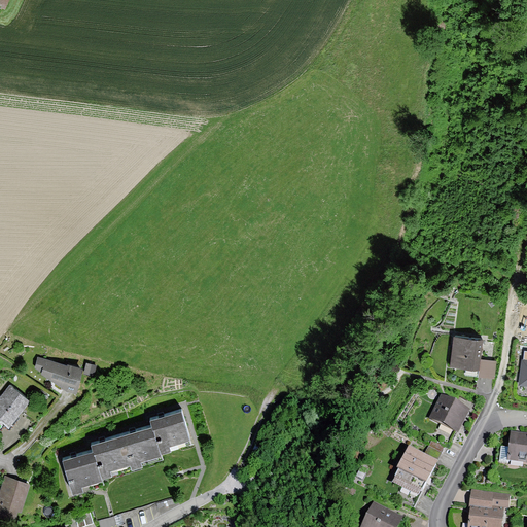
[(482,339),(455,335),(454,346),(456,346),(454,363),(479,365),(478,374),(485,375),(487,360),(480,359),(482,339)]
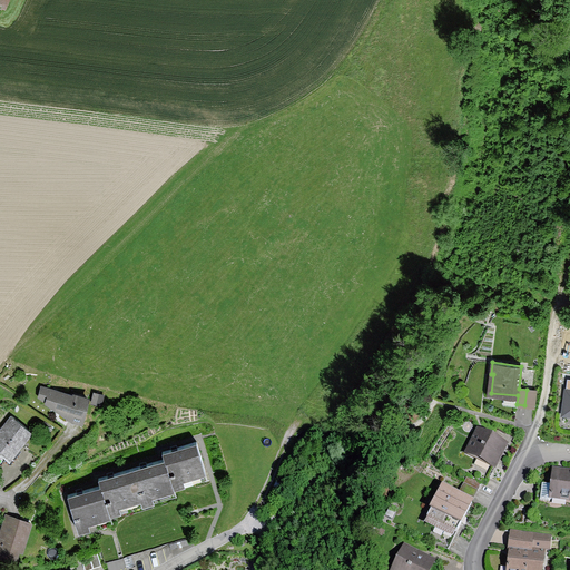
[(88,400),(50,390),(47,401),(72,418),(82,420),(88,400)]
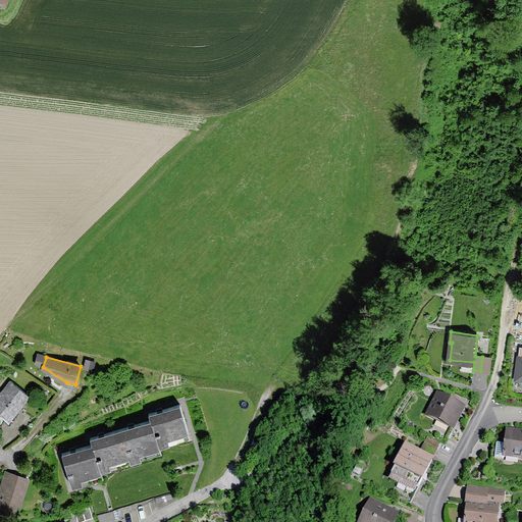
[(29,396),(11,381),(0,394),(0,421),(4,417),(8,421),(29,396)]
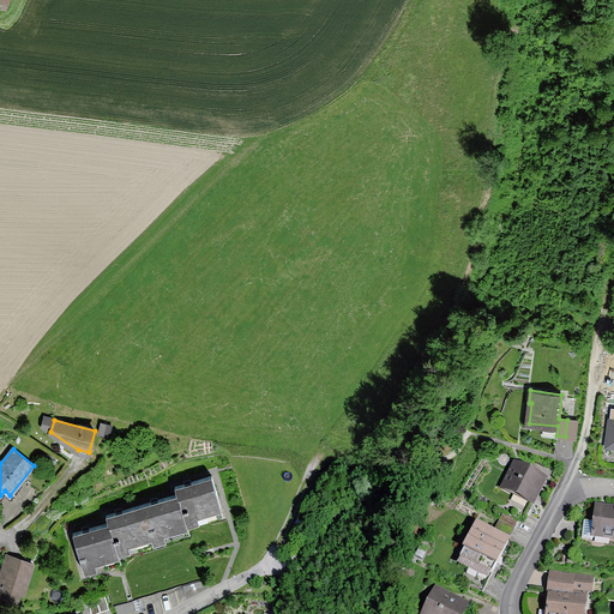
[(543,480),(516,465),(505,486),(533,500),(543,480)]
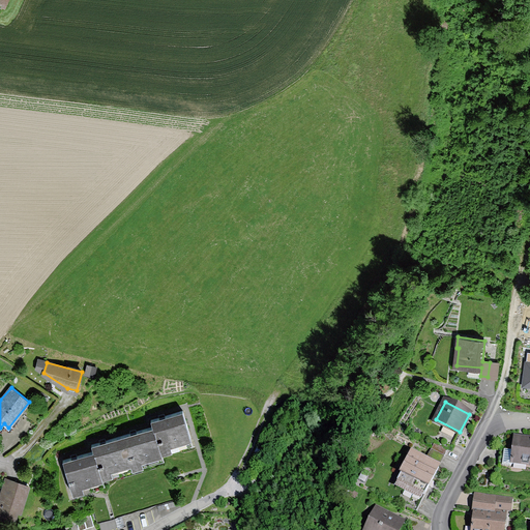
[(153,427),(160,453),(172,449),(170,443),(190,438),(182,411),(151,420),(153,427)]
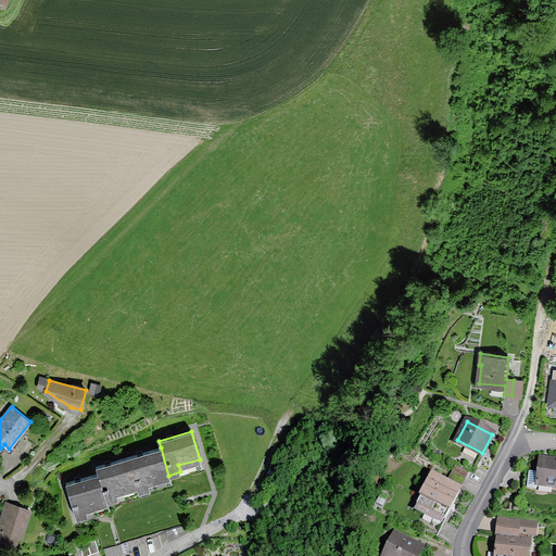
[(129,457),(137,484),(139,491),(150,488),(148,481),(168,476),(161,447),(129,457)]
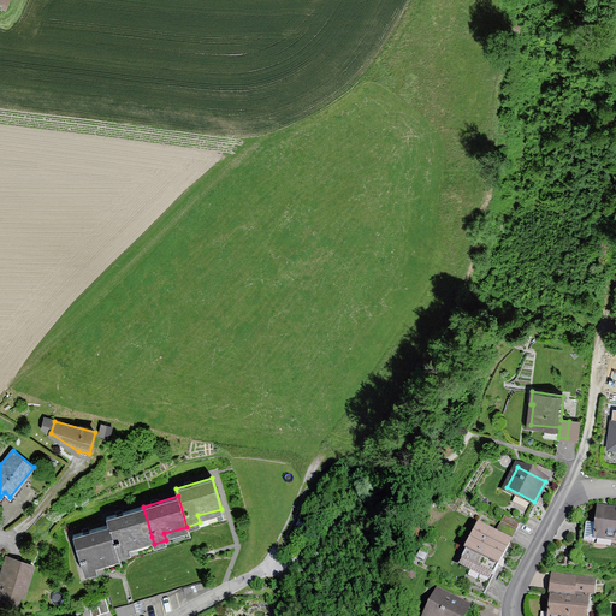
[(108,525),(118,555),(130,551),(129,544),(152,537),(143,507),(107,517),(108,525)]
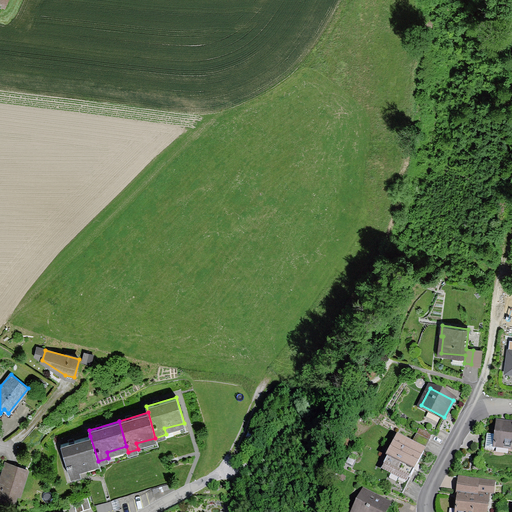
[(511,425),(498,424),(497,436),(487,434),(485,449),(493,450),(497,447),(497,446),(511,447),(511,425)]
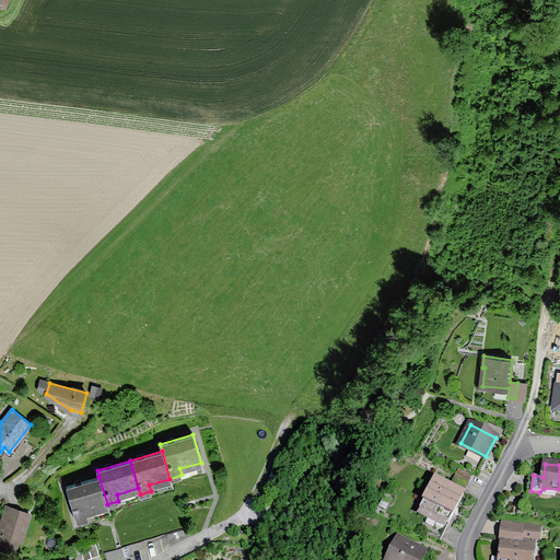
[(474,475),(459,467),(455,475),(469,482),(474,475)]
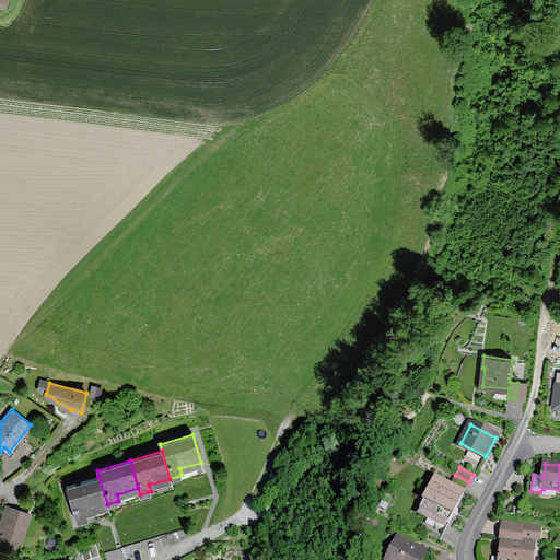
[(107,504),(98,477),(67,487),(77,521),(89,517),(86,511),(107,504)]
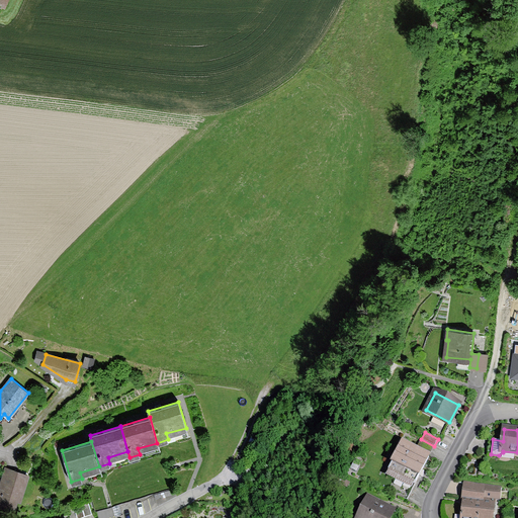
[(429,457),(402,443),(387,470),(390,471),(381,487),(407,500),(429,457)]
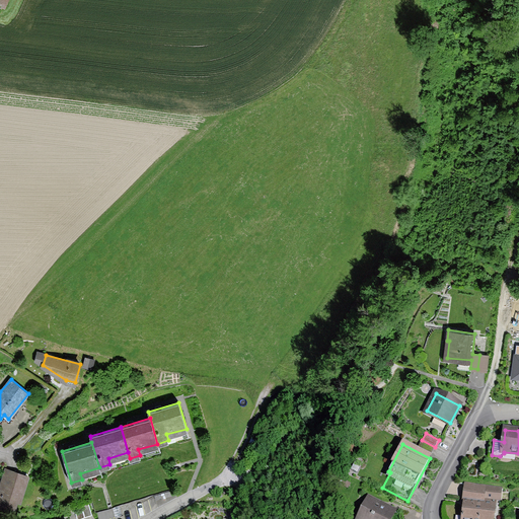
[(18,473),(6,469),(2,483),(4,484),(0,496),(0,505),(13,510),(16,500),(19,501),(26,477),(18,474),(18,473)]
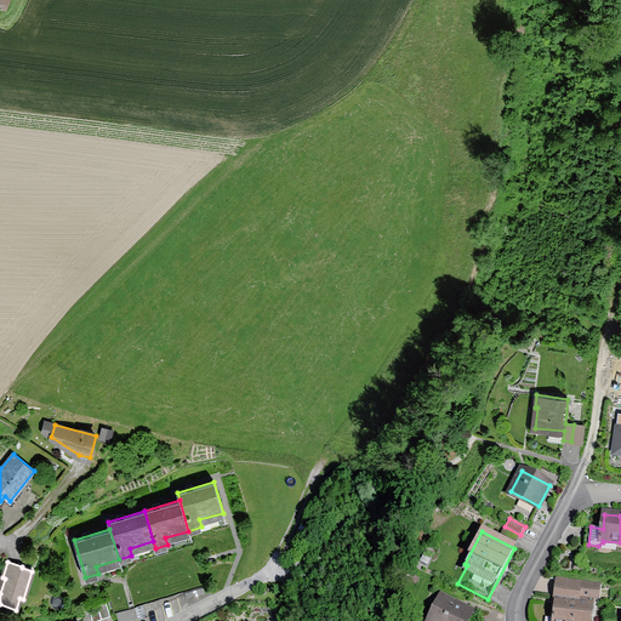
[(599,585),(557,579),(554,596),(560,597),(560,603),(556,603),(554,615),(552,614),(552,617),(552,620),(590,620),(593,596),(598,597),(599,585)]
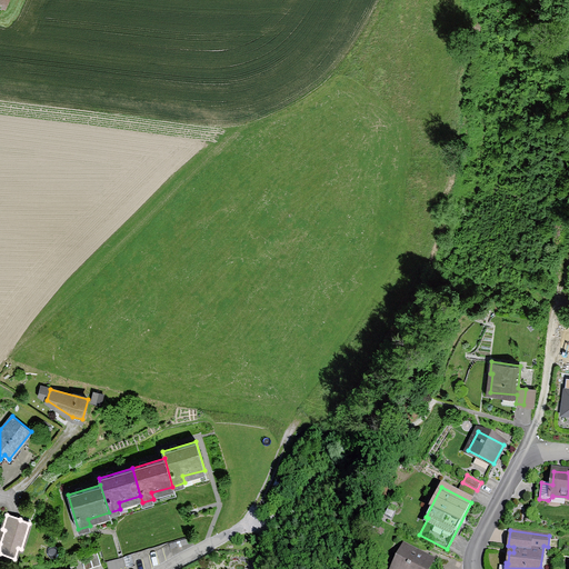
[(568,542),(559,542),(558,555),(568,556),(568,542)]
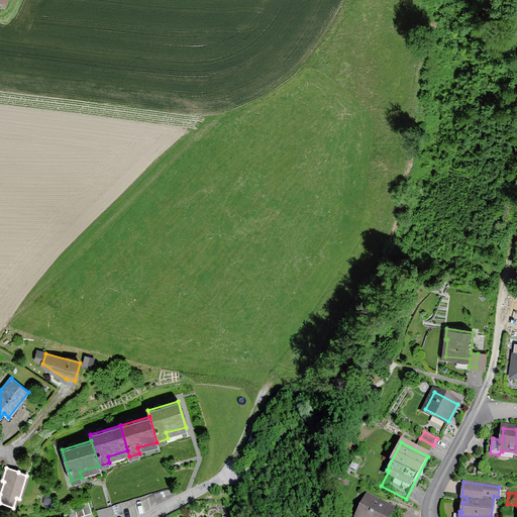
[(87,497),(72,501),(77,515),(91,511),(87,497)]
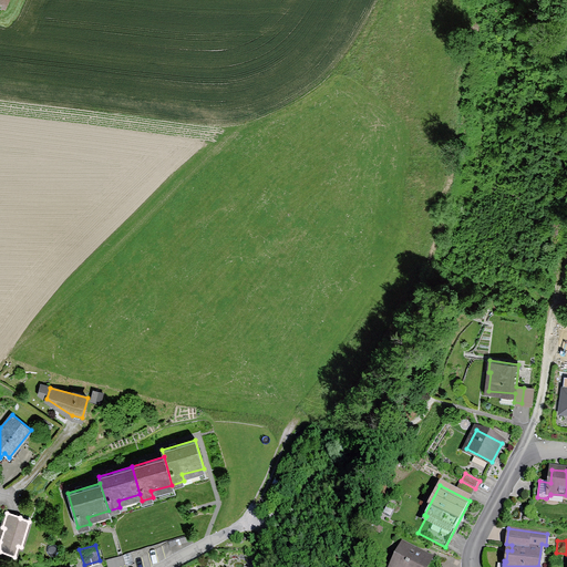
[(409,550),(402,547),(391,566),(425,566),(431,558),(423,554),(421,555),(418,553),(416,552),(412,548),(410,549),(409,550)]
